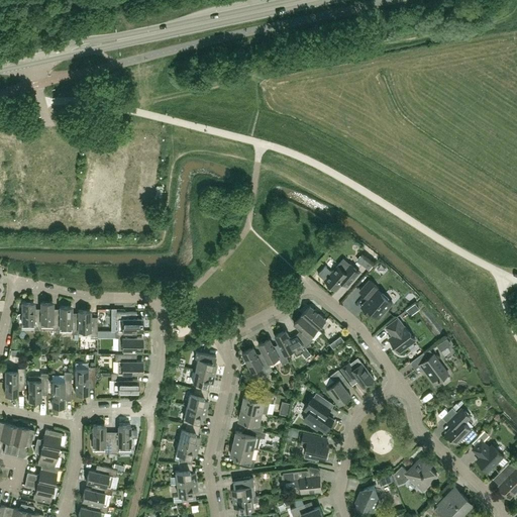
[(347,286),(359,273),(349,264),(348,266),(343,261),(339,266),(338,265),(332,272),(325,265),(318,274),(336,289),(343,282),(347,286)]
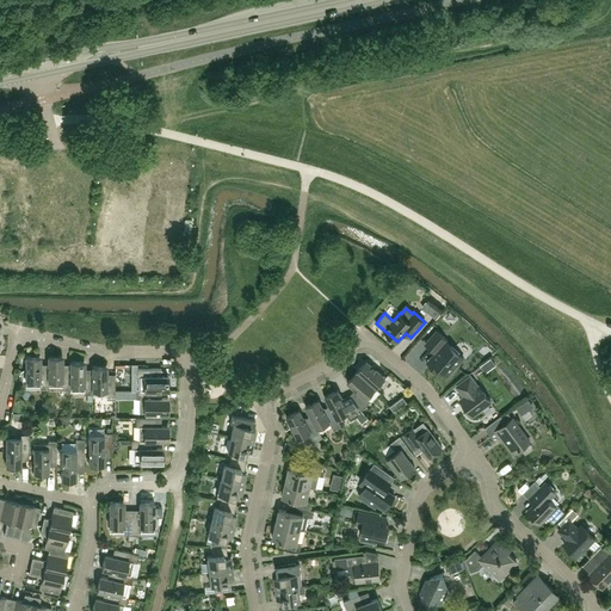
[(433,308),(429,314),(436,320),(440,314),(433,308)]
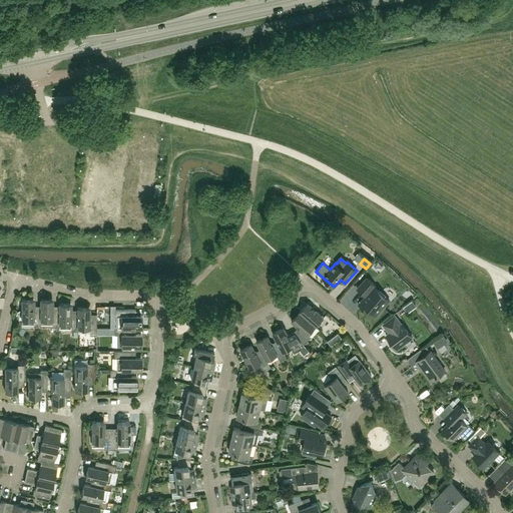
[(390,301),(374,287),(376,286),(367,278),(357,289),(366,296),(359,304),(369,313),(371,311),(376,316),(390,301)]
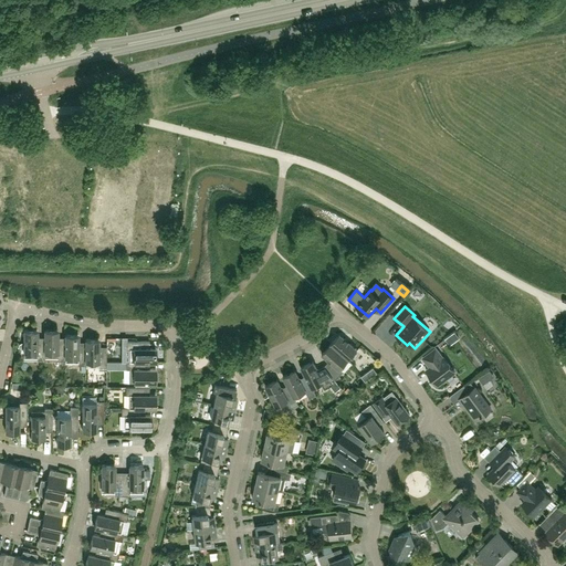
[(44,339),(38,339),(38,331),(23,329),(23,353),(23,357),(37,357),(37,360),(44,360),(44,357),(44,339)]
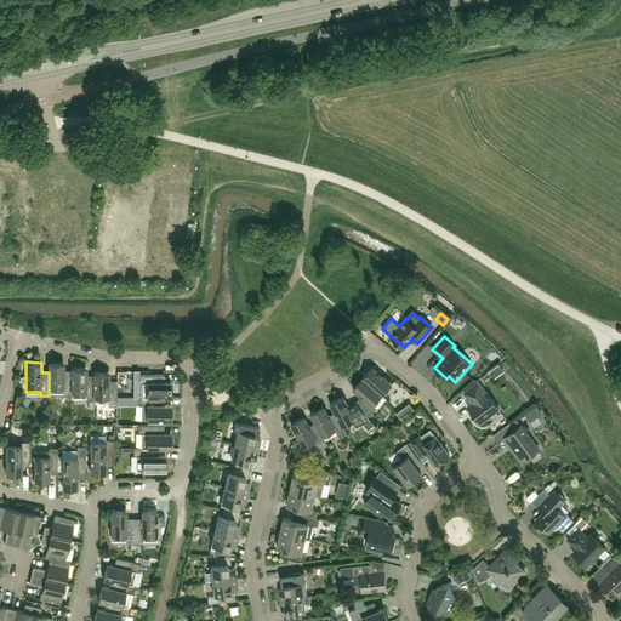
[(72,372),(70,372),(64,372),(64,363),(49,363),(49,372),(49,392),(63,392),(63,396),(67,396),(67,400),(70,400),(70,397),(72,372)]
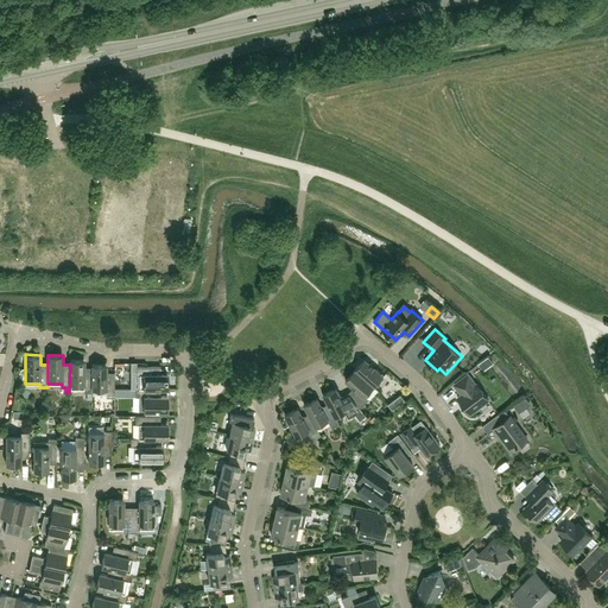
[(384,375),(365,359),(355,369),(374,386),(384,375)]
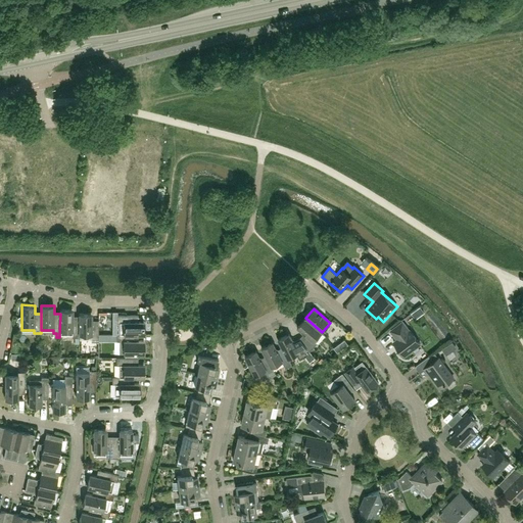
[(79,337),(79,318),(73,318),(73,310),(59,310),(59,314),(60,314),(59,334),(72,334),(72,337),(79,337)]
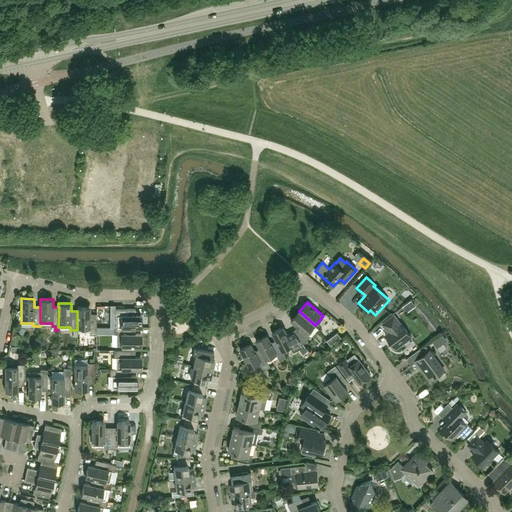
[(96,327),(96,313),(90,313),(90,307),(77,307),(77,311),(77,330),(77,332),(89,332),(89,334),(96,334),(96,327)]
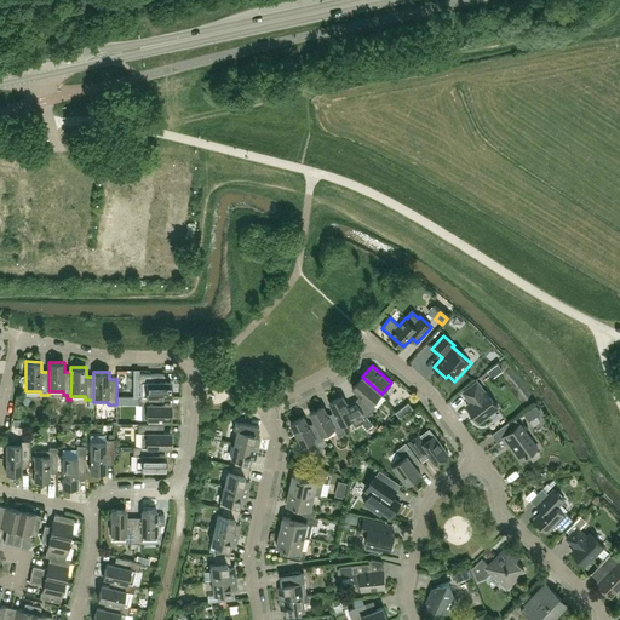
[(171,397),(171,382),(164,382),(164,373),(138,373),(138,382),(142,382),(142,396),(161,396),(171,397)]
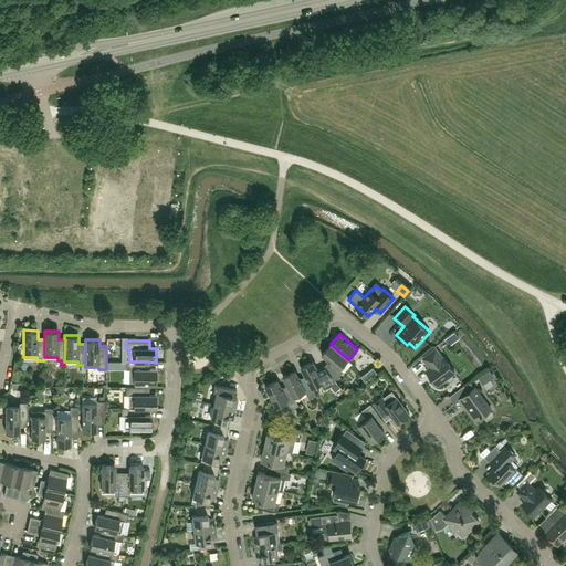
[(341,369),(348,359),(331,344),(322,354),(331,362),(325,367),(335,380),(343,371),(341,369)]
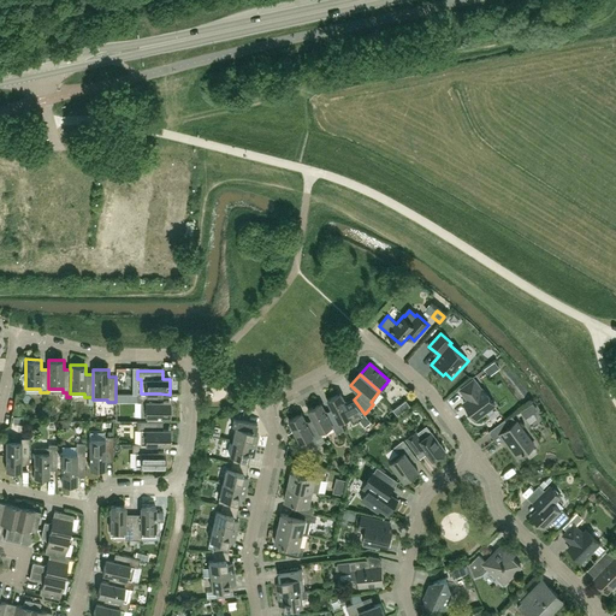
[(495,404),(483,389),(481,389),(474,379),(461,389),(468,400),(463,403),(474,418),(481,412),(485,413),(495,404)]
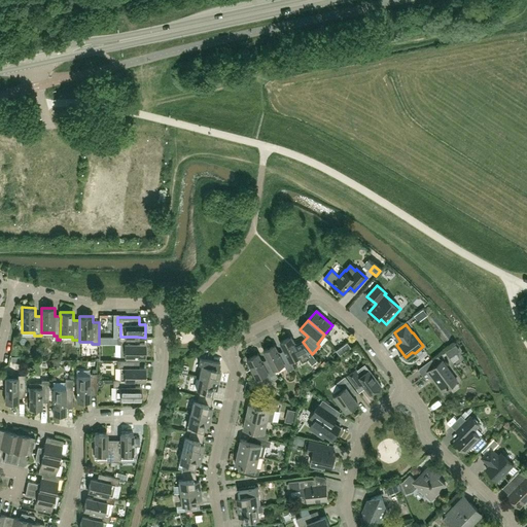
[(312,354),(303,342),(296,346),(291,336),(280,342),(285,351),(291,361),(300,357),(302,362),(308,358),(313,364),(318,361),(312,354)]
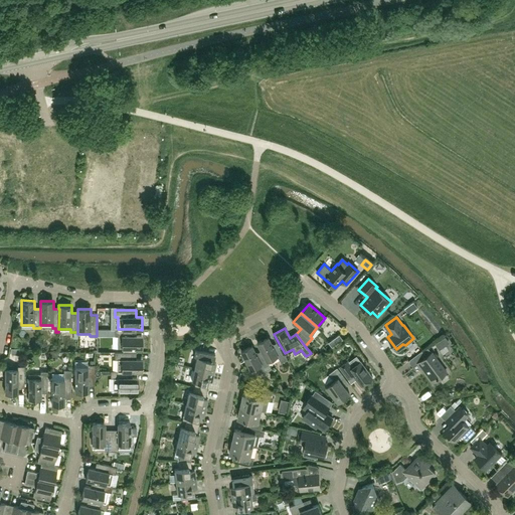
[(142,348),(142,335),(134,335),(134,329),(118,329),(115,329),(115,336),(118,336),(118,348),(142,348)]
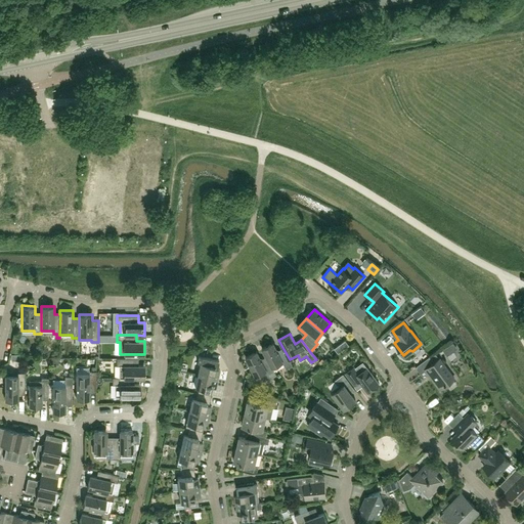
[(338,353),(349,345),(346,340),(335,348),(338,353)]
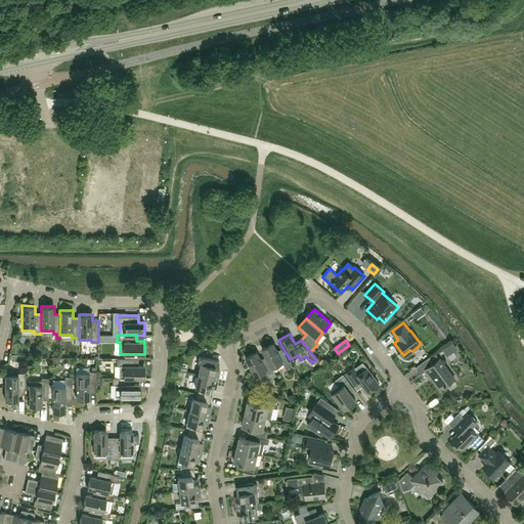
[(453,342),(448,345),(452,351),(456,347),(453,342)]
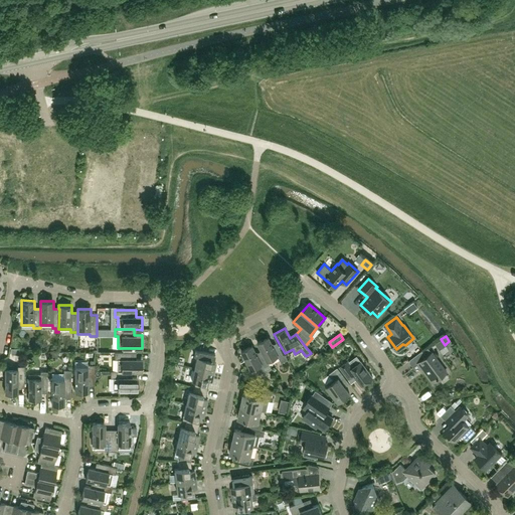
[(285,353),(279,343),(274,346),(269,337),(258,342),(263,352),(268,361),(278,356),(282,362),(288,359),(285,353)]
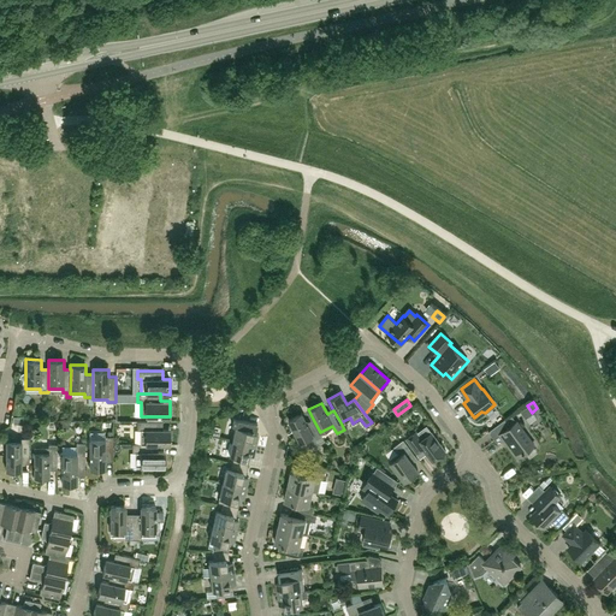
[(325,440),(320,432),(314,421),(308,424),(302,413),(289,420),(301,443),(306,440),(309,448),(325,440)]
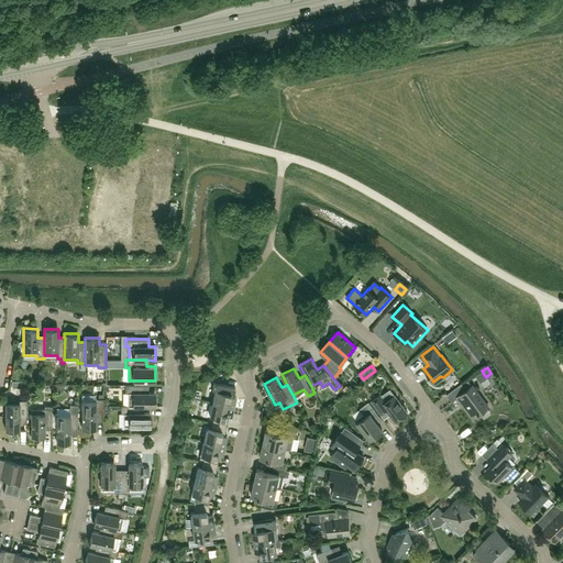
[(233,397),(235,387),(213,382),(212,388),(216,389),(212,403),(233,407),(236,397),(233,397)]
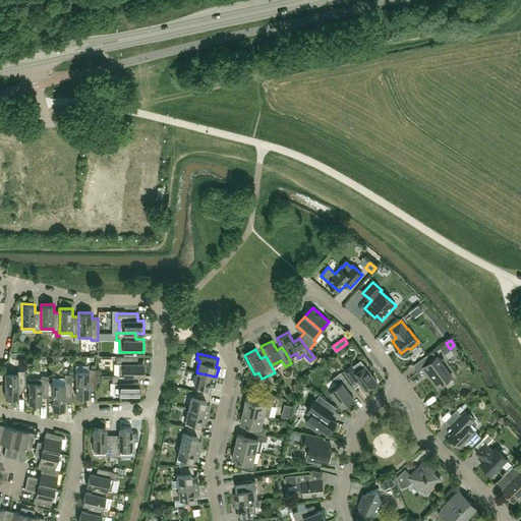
[(452,377),(437,356),(431,360),(427,354),(413,364),(419,373),(427,372),(438,387),(452,377)]
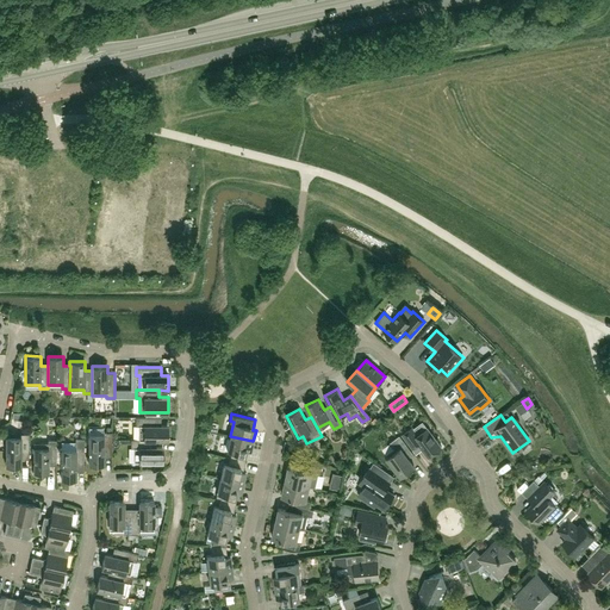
[(168,440),(168,425),(161,425),(161,417),(136,417),(136,425),(138,425),(138,439),(154,440),(168,440)]
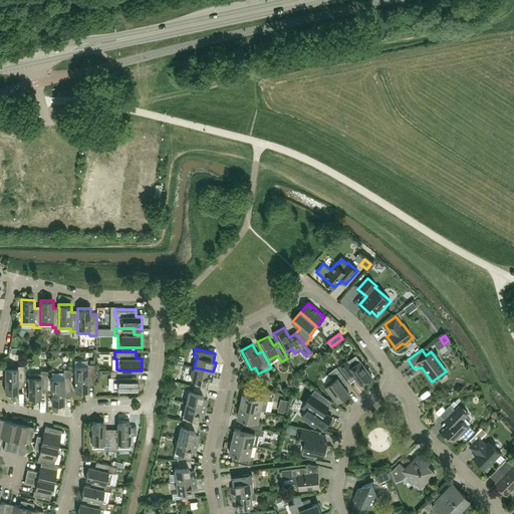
[(94,384),(94,363),(94,359),(89,359),(89,363),(86,363),(86,366),(74,366),(74,370),(74,392),(87,392),(87,384),(94,384)]
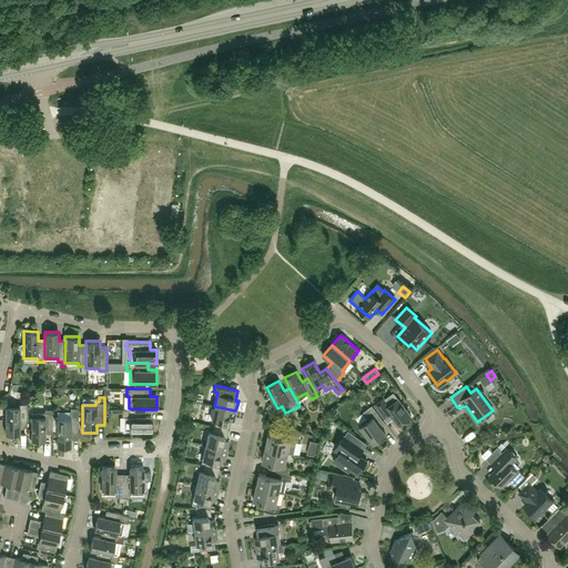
[(412,416),(398,398),(389,404),(384,397),(374,404),(384,417),(389,413),(398,425),(412,416)]
